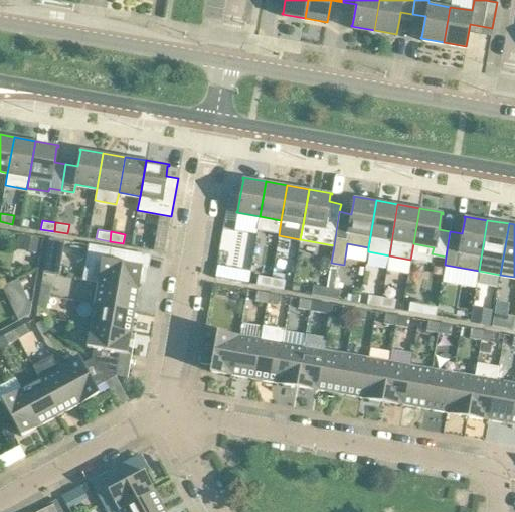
[(25,234),(22,248),(37,251),(40,237),(25,234)]
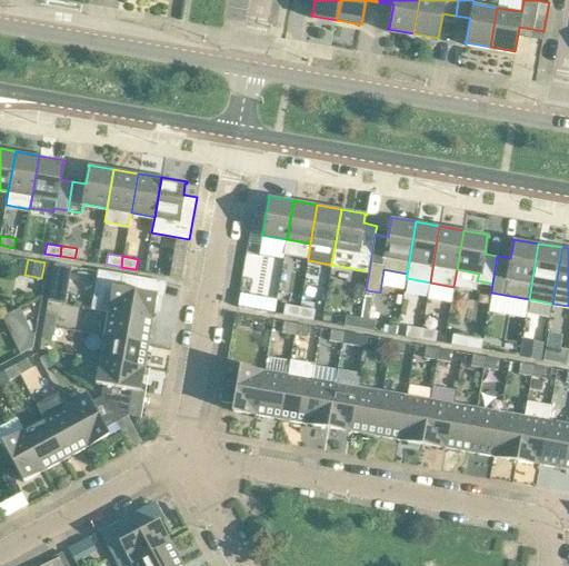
[(65,303),(71,265),(55,261),(48,299),(65,303)]
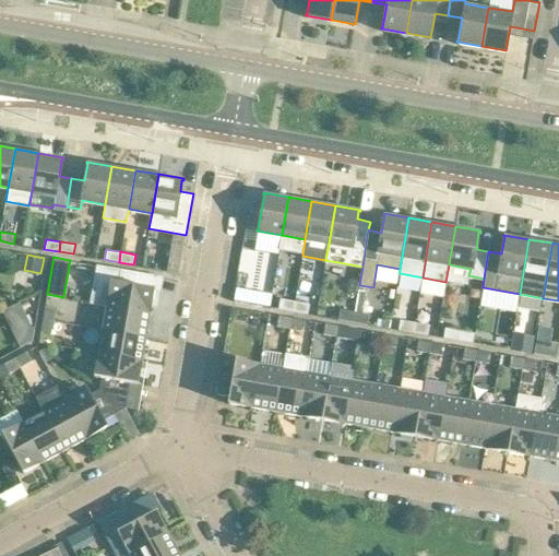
[(178,272),(180,262),(165,259),(164,270),(178,272)]
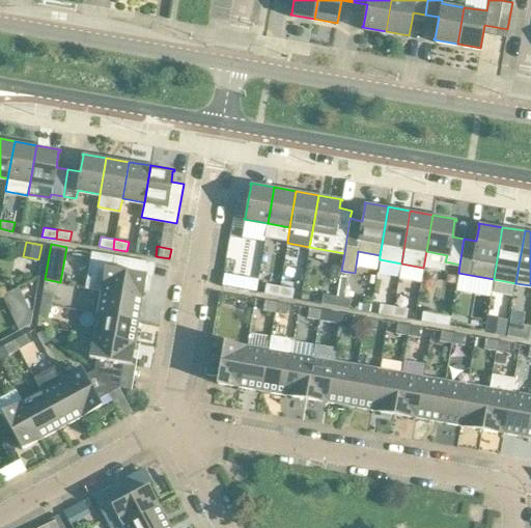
[(112,268),(105,267),(101,289),(142,297),(144,288),(149,289),(152,275),(141,273),(143,260),(114,255),(112,268)]
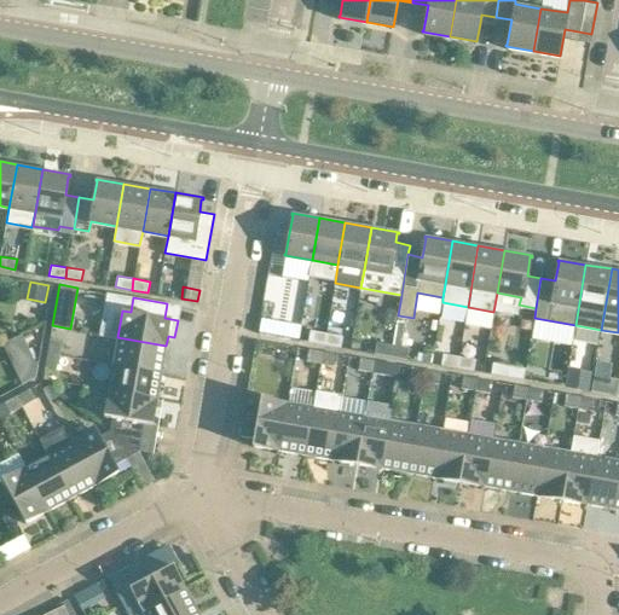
[(397,319),(393,343),(401,344),(405,320),(397,319)]
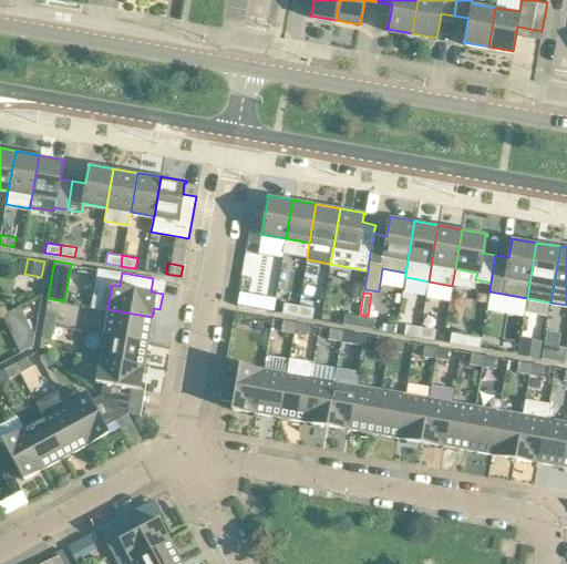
[(237,304),(251,306),(254,296),(238,294),(237,304)]
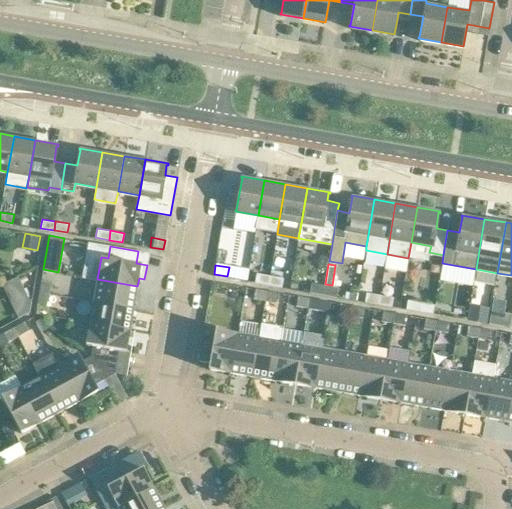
[(255,281),(268,284),(270,274),(256,272),(255,281)]
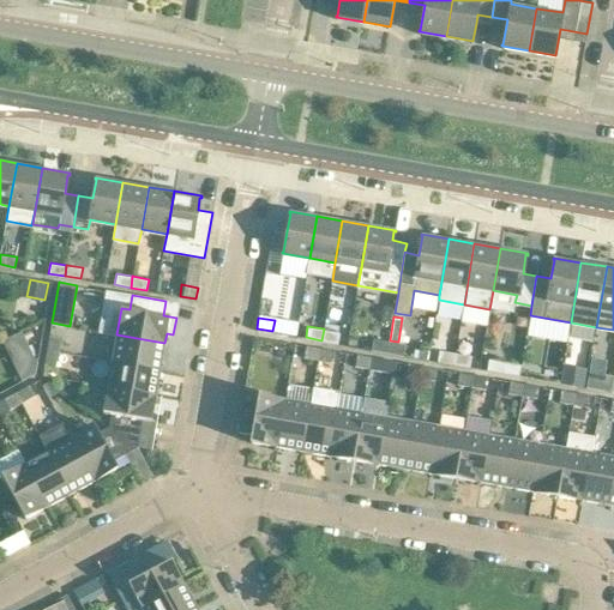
[(339,332),(324,328),(321,340),(338,343),(339,332)]
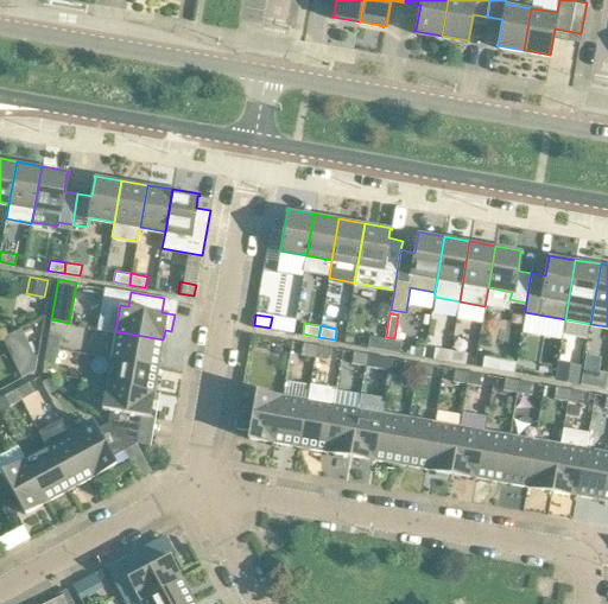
[(33,326),(26,331),(33,341),(40,335),(33,326)]
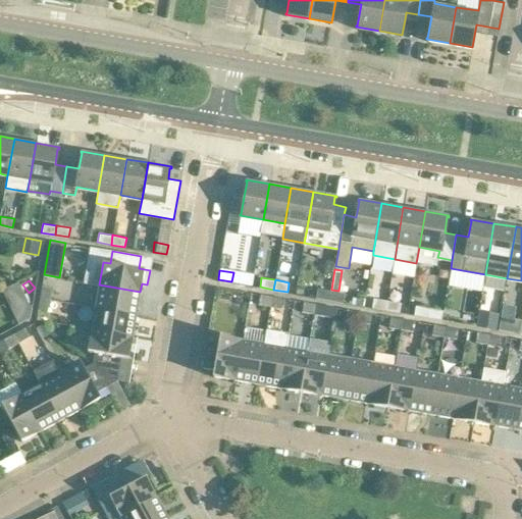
[(42,284),(40,297),(50,298),(52,286),(42,284)]
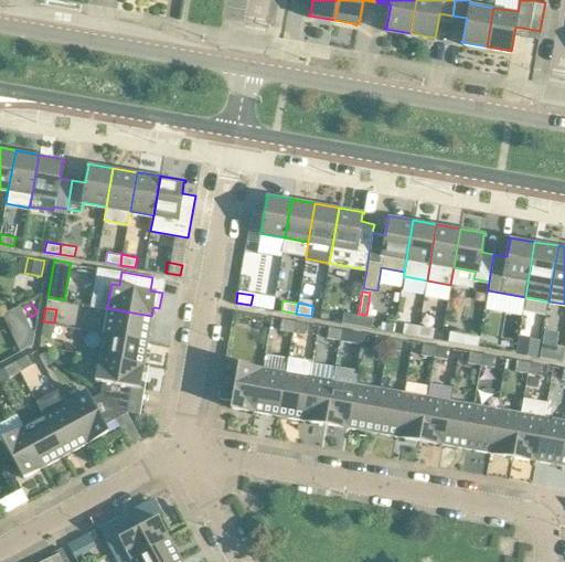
[(107,308),(103,331),(148,339),(151,316),(107,308)]
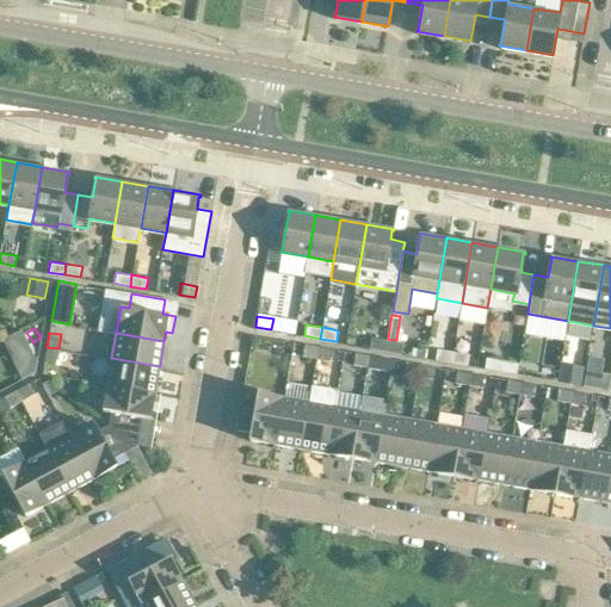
[(370,347),(386,350),(388,339),(371,336),(370,347)]
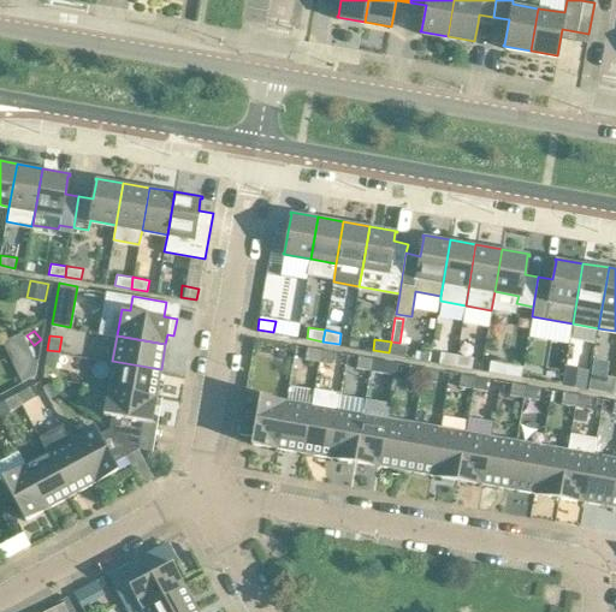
[(28,340),(18,348),(28,360),(37,352),(28,340)]
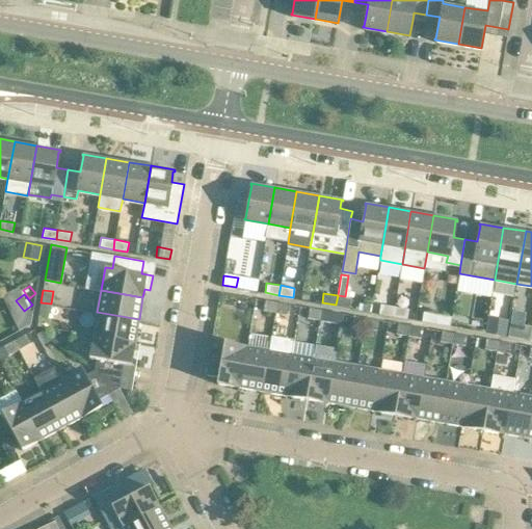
[(345,296),(338,295),(336,305),(350,308),(351,298),(345,296)]
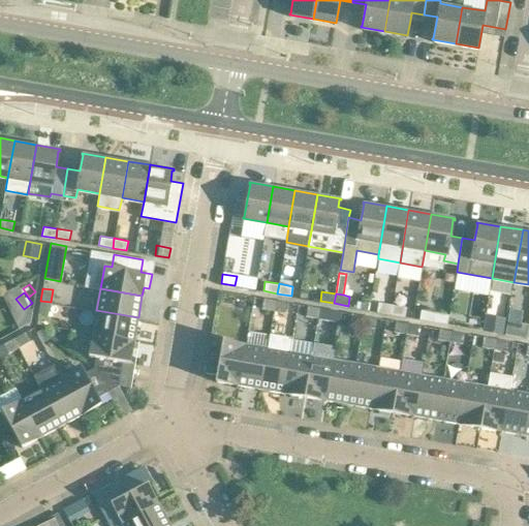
[(261,307),(274,309),(276,300),(263,298),(261,307)]
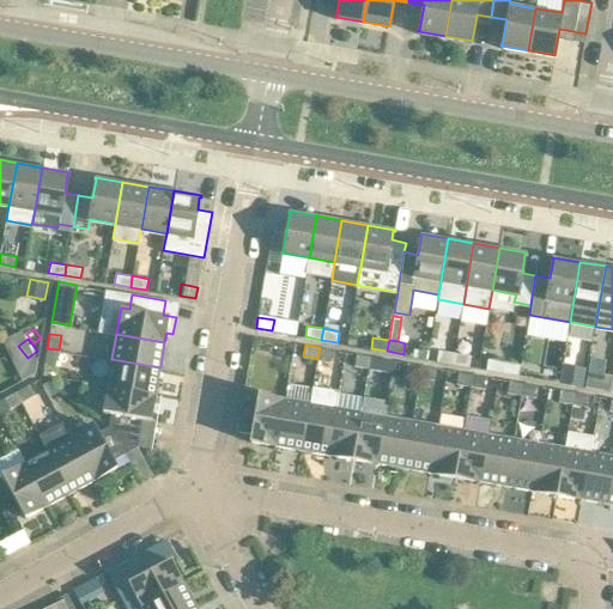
[(334,349),(320,347),(317,358),(332,360),(334,349)]
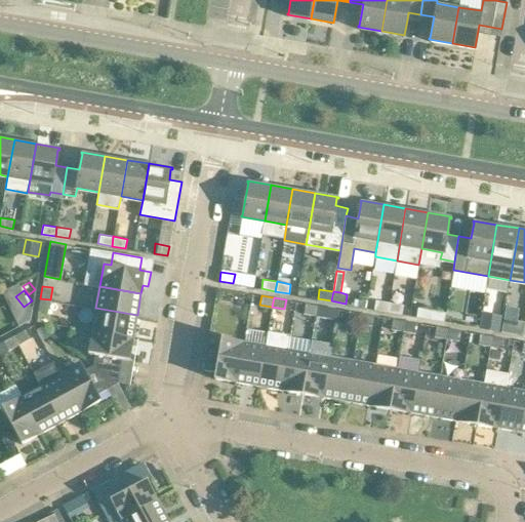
[(50,299),(40,298),(38,311),(48,312),(50,299)]
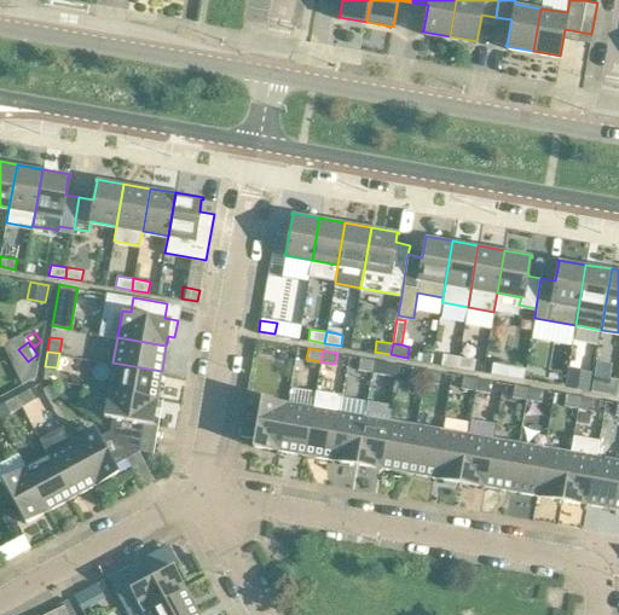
[(441,364),(457,366),(460,355),(443,352),(441,364)]
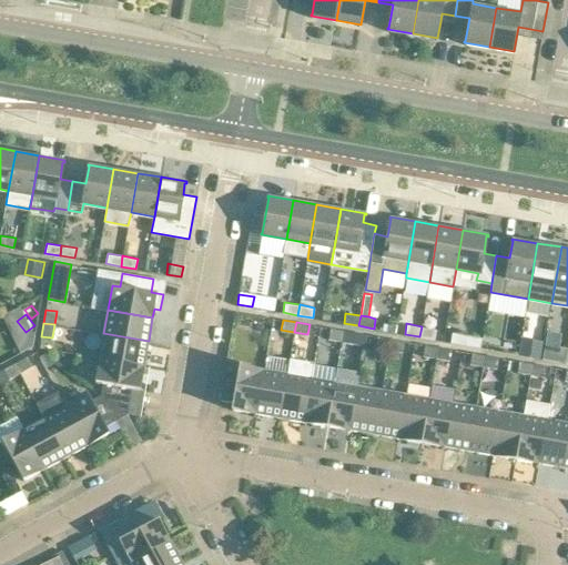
[(436,329),(422,326),(419,336),(435,339),(436,329)]
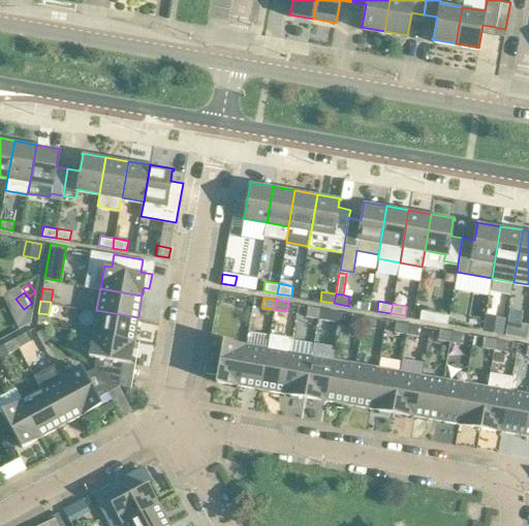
[(306,315),(318,317),(320,307),(308,305),(306,315)]
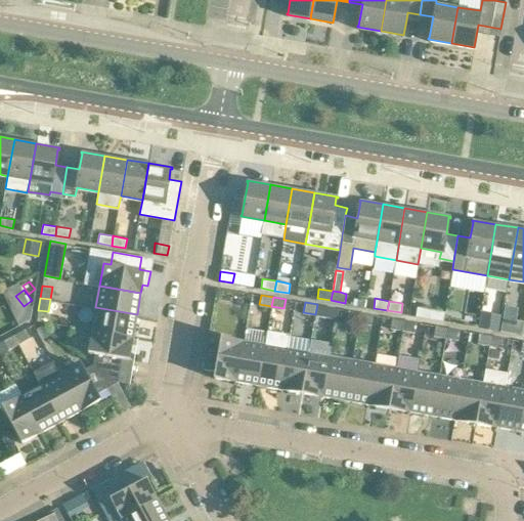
[(339,308),(317,304),(315,314),(337,317),(339,308)]
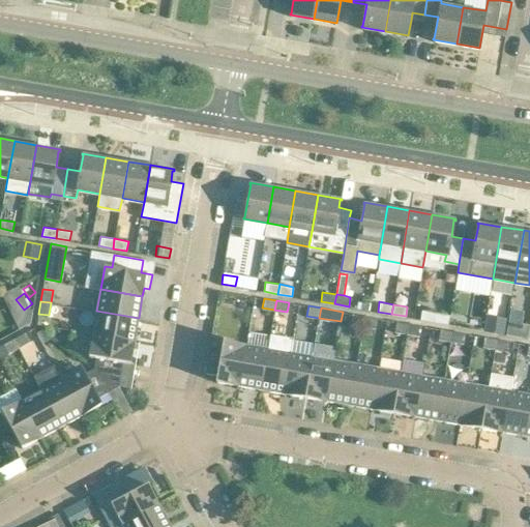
[(422,310),(420,319),(448,324),(450,314),(422,310)]
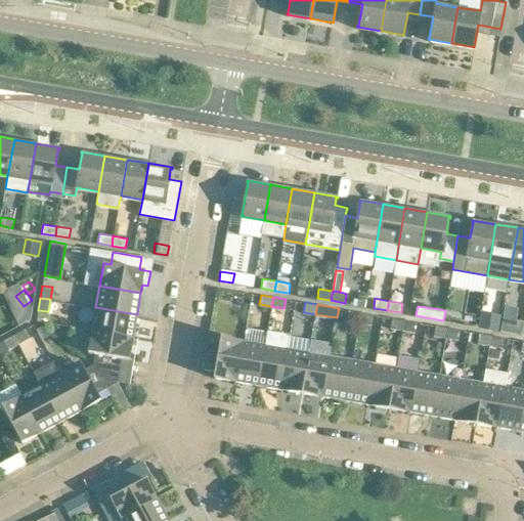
[(95,307),(92,329),(133,336),(137,314),(95,307)]
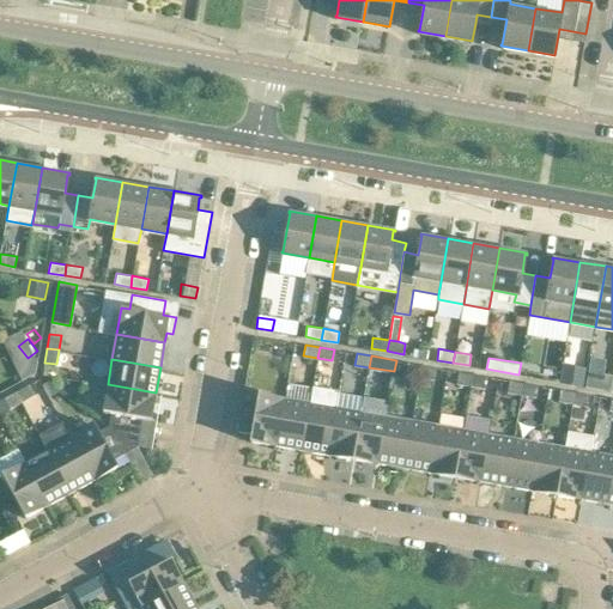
[(405,373),(419,376),(422,365),(407,361),(405,373)]
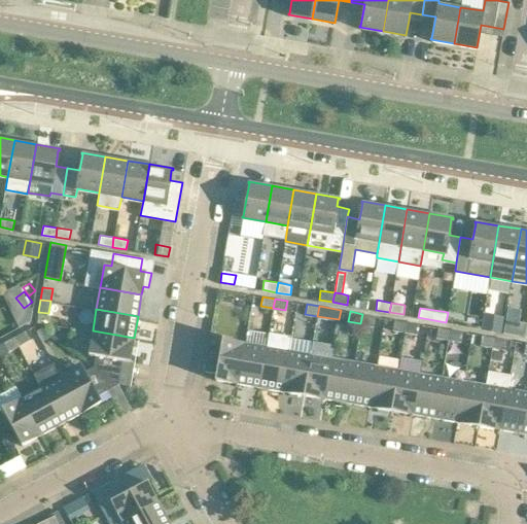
[(502,332),(504,322),(505,317),(505,316),(484,312),(481,328),(502,332)]
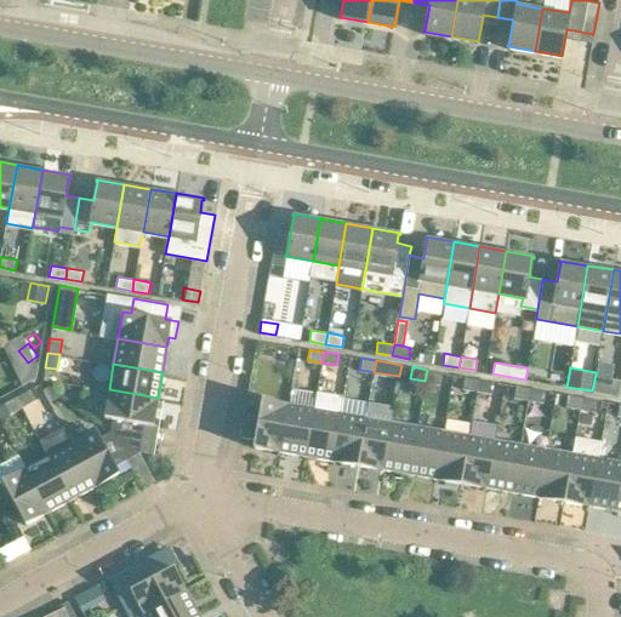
[(442,372),(427,370),(425,381),(439,383),(442,372)]
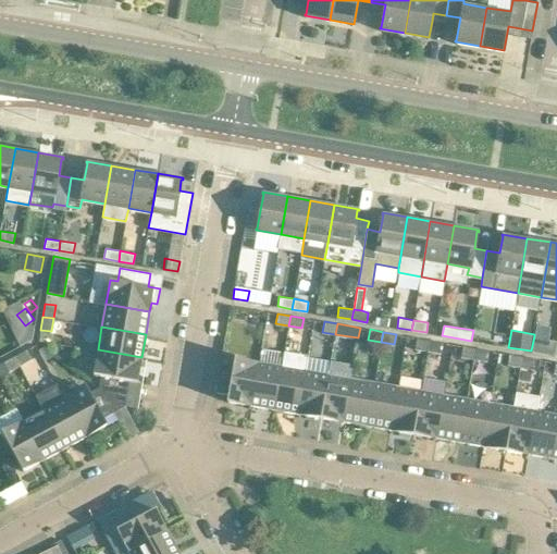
[(533,341),(531,351),(546,354),(554,355),(556,340),(548,339),(534,335),(533,341)]
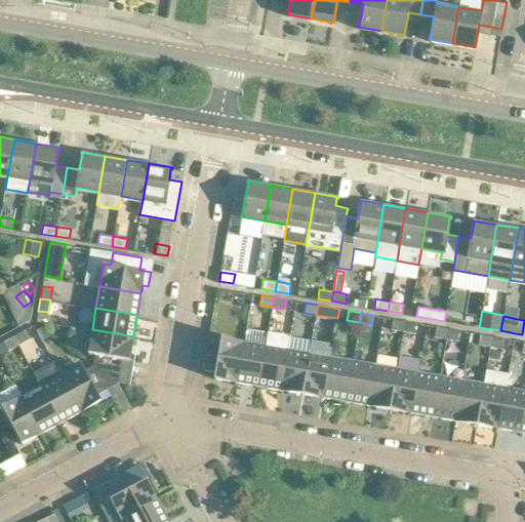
[(391,328),(403,330),(405,320),(393,318),(391,328)]
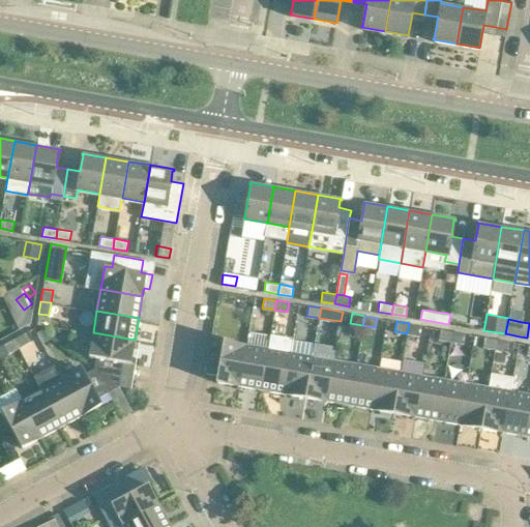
[(421,325),(409,323),(407,333),(419,335),(421,325)]
